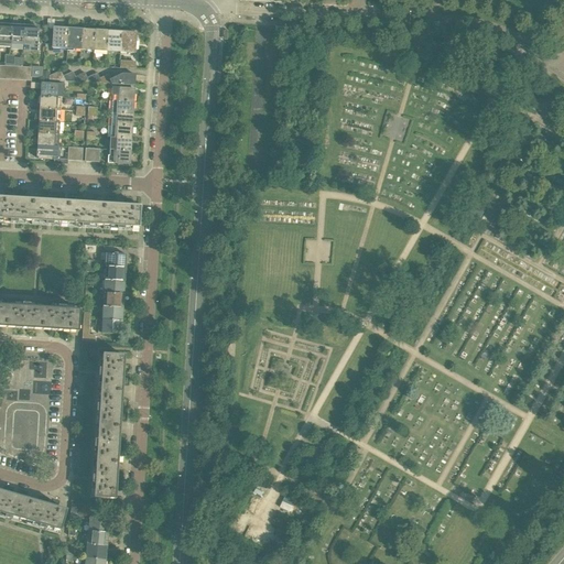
[(0,46),(10,47),(10,44),(11,25),(0,24),(0,46)]
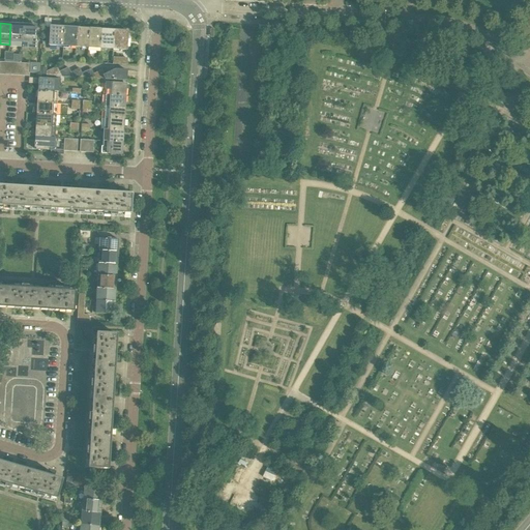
[(9,41),(22,42),(23,25),(10,24),(9,41)]
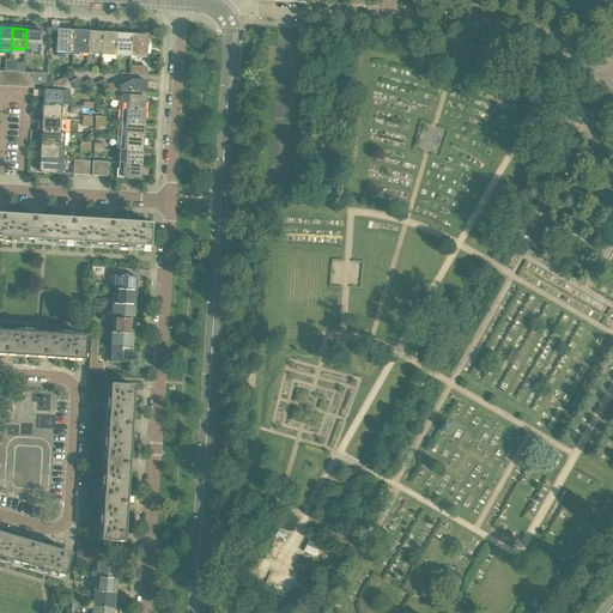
[(26,49),(25,55),(31,55),(41,56),(42,48),(41,48),(42,30),(26,29),(25,49),(26,49)]
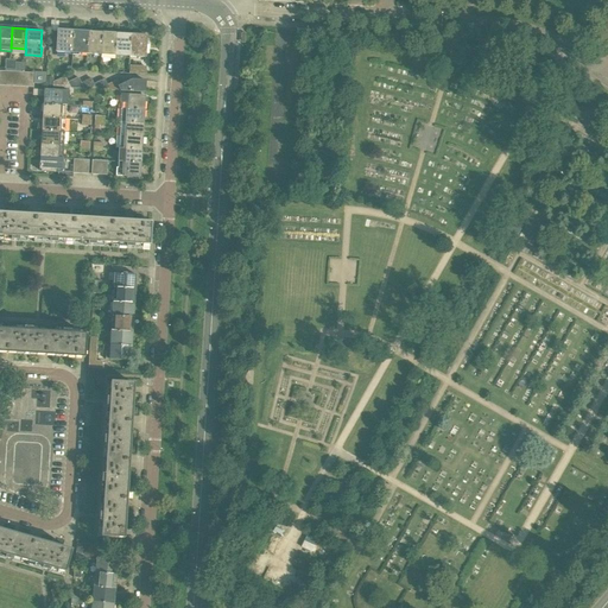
[(57,52),(73,52),(74,31),(58,31),(57,39),(56,39),(55,49),(57,49),(57,52)]
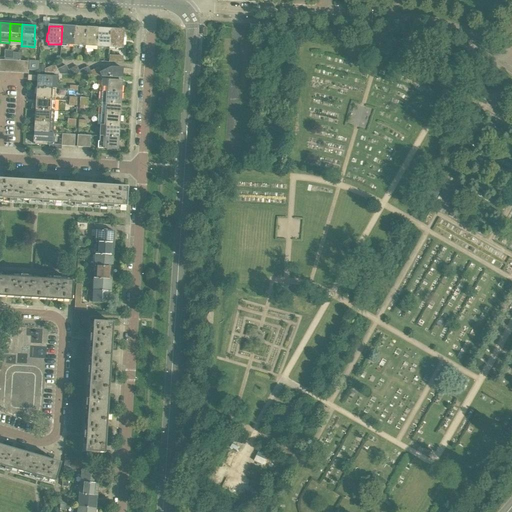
[(61,44),(72,45),(74,27),(62,26),(61,44)]
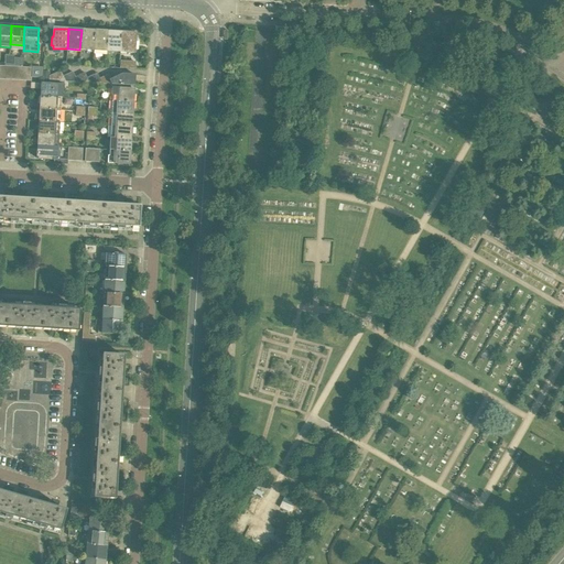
[(79,50),(93,51),(94,31),(82,30),(79,50)]
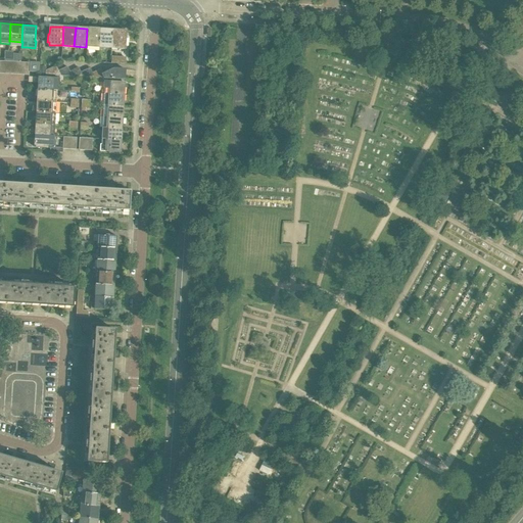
[(94,50),(98,51),(99,30),(87,29),(86,47),(94,47),(94,50)]
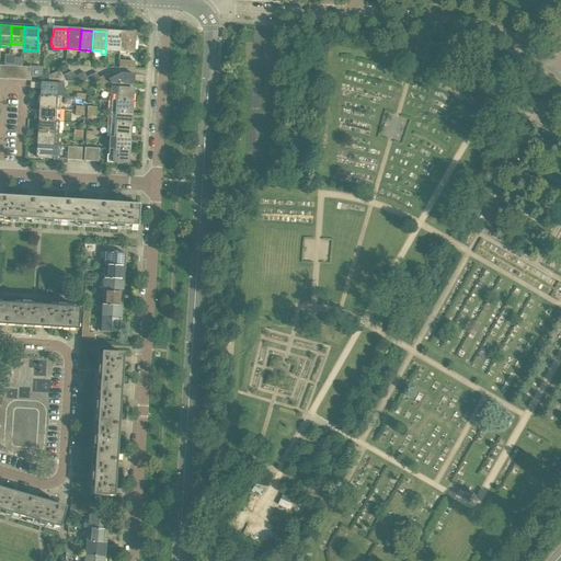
[(106,32),(105,55),(110,55),(110,52),(118,52),(119,32),(106,32)]
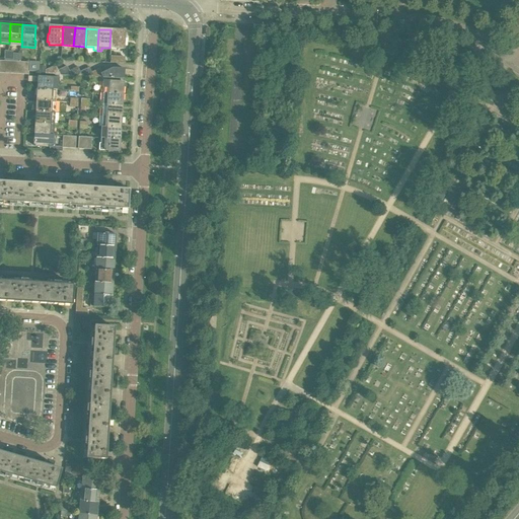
[(125,30),(110,29),(109,48),(124,49),(124,46),(126,46),(126,39),(125,39),(125,30)]
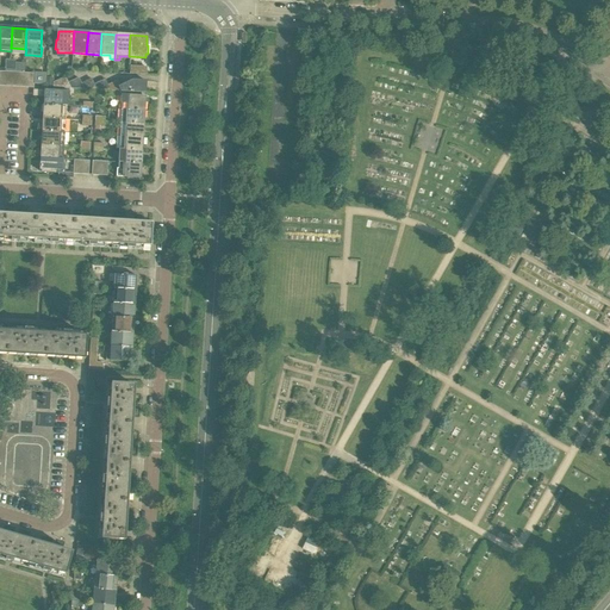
[(10,70),(10,72),(13,73),(19,73),(24,73),(24,68),(14,67),(14,63),(14,61),(10,60),(10,70)]
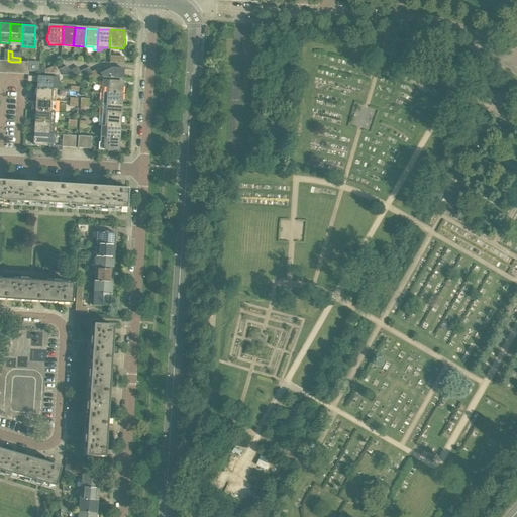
[(28,70),(28,71),(38,72),(38,68),(38,64),(28,63),(28,65),(28,70)]
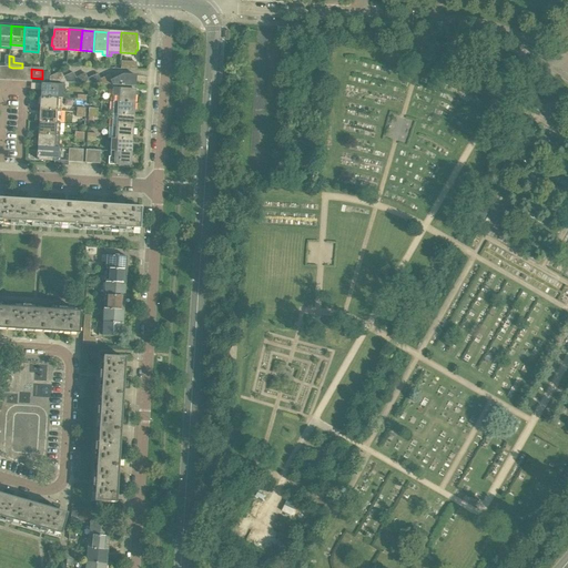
[(49,78),(49,81),(58,82),(63,82),(62,78),(63,78),(61,72),(49,78)]
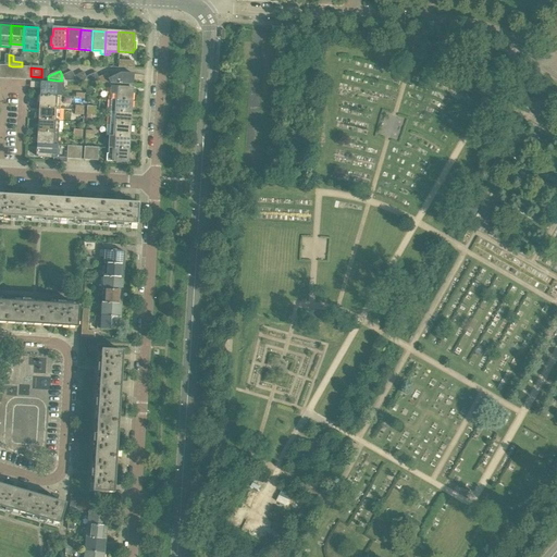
[(62,81),(63,81),(74,82),(72,77),(74,76),(72,72),(62,76),(61,76),(62,81)]
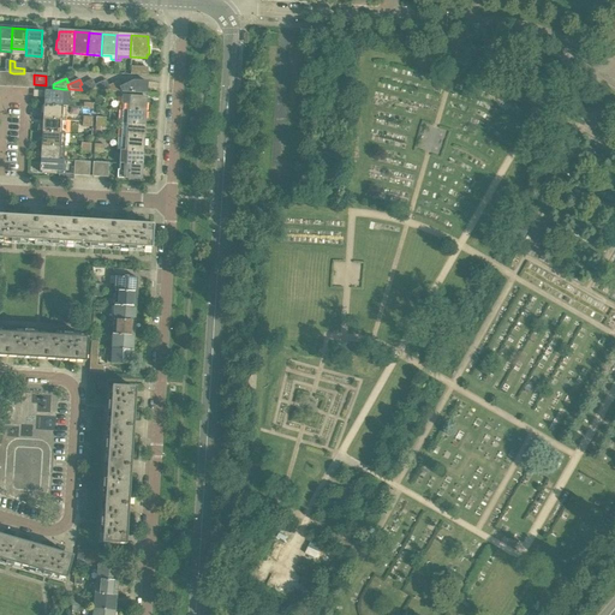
[(82,90),(95,91),(93,87),(95,85),(93,79),(82,84),(79,85),(82,90)]
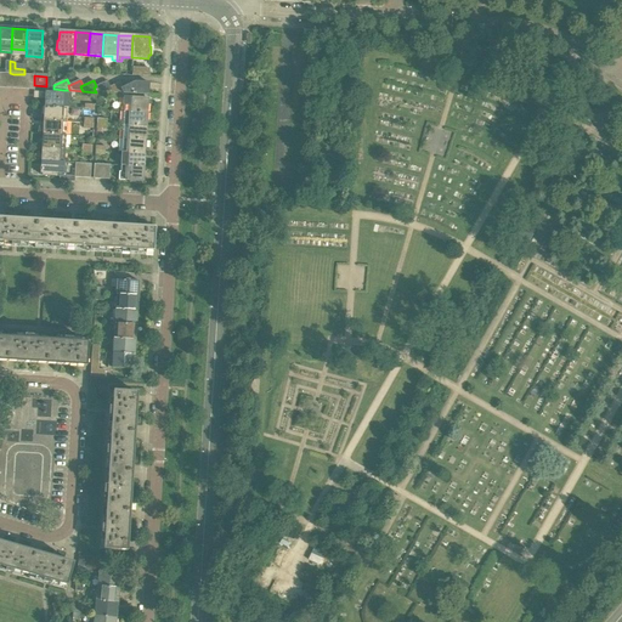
[(96,92),(109,92),(108,88),(109,88),(107,82),(96,86),(94,88),(96,92)]
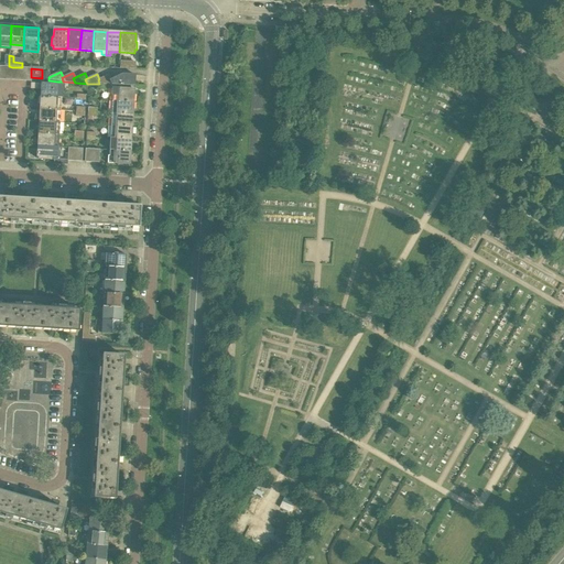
[(98,79),(99,84),(102,85),(111,85),(109,80),(111,79),(109,75),(99,79),(98,79)]
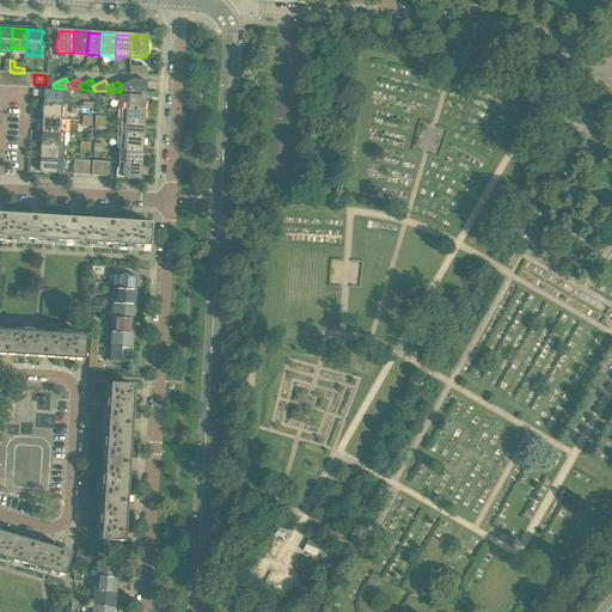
[(121,92),(141,93),(146,93),(146,81),(133,81),(130,81),(121,86),(118,87),(121,92)]
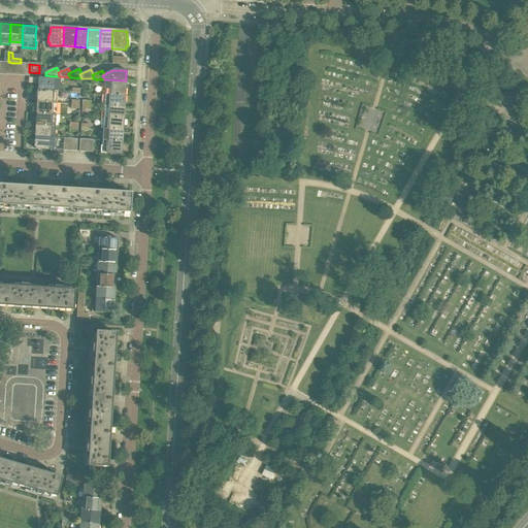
[(54,76),(54,79),(50,79),(50,78),(45,78),(45,79),(39,78),(38,91),(56,92),(56,87),(59,87),(60,76),(59,76),(54,76)]
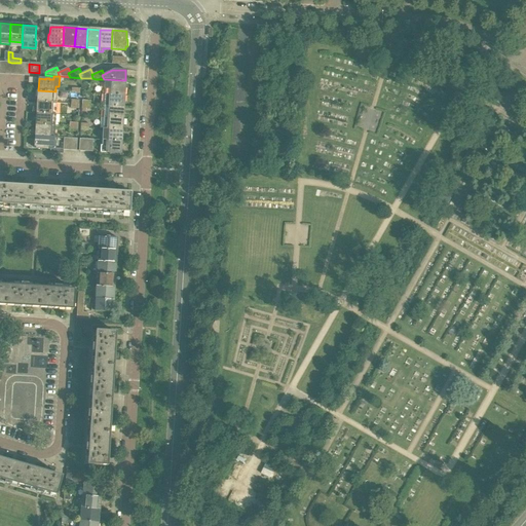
[(105,95),(108,95),(124,96),(125,83),(121,83),(121,80),(104,79),(96,79),(96,82),(100,83),(100,82),(105,82),(105,89),(106,89),(105,95)]
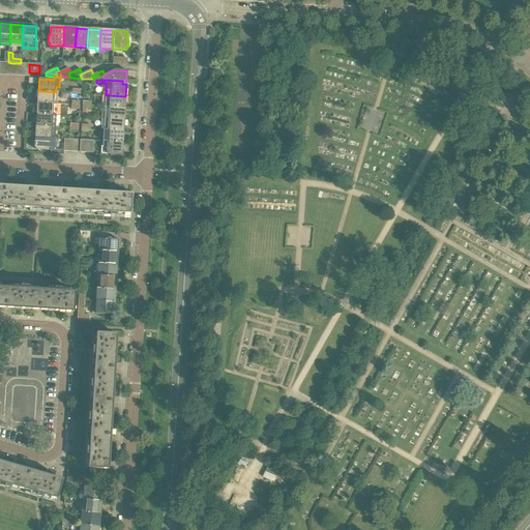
[(37,98),(36,102),(55,104),(56,92),(38,91),(37,98)]
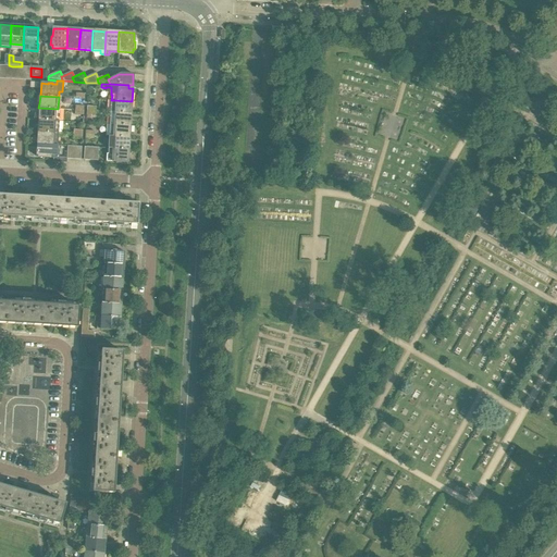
[(114,100),(113,112),(132,113),(132,110),(132,101),(114,100)]
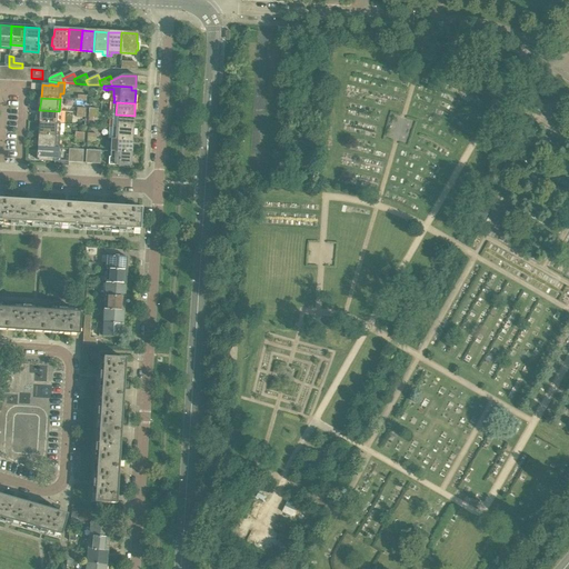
[(40,113),(40,122),(58,123),(59,111),(39,110),(39,113),(40,113)]
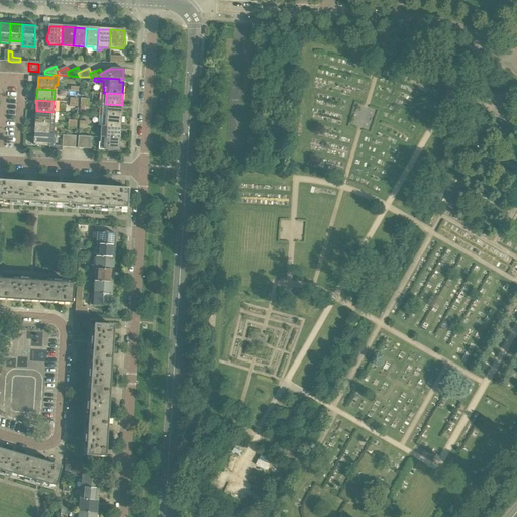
[(105,104),(104,115),(121,116),(121,109),(122,109),(122,105),(105,104)]
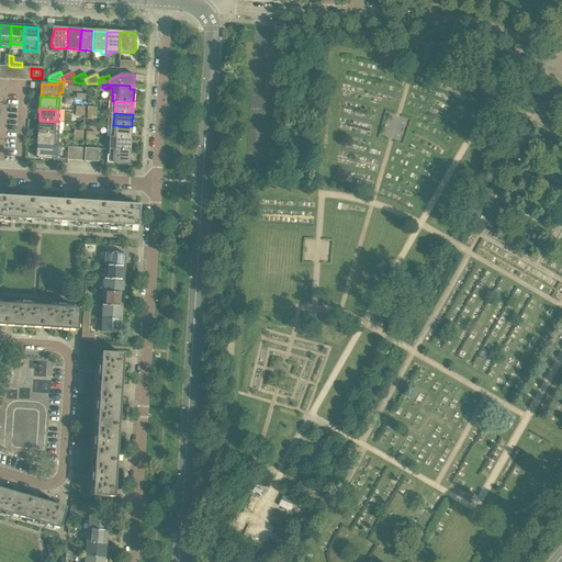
[(37,130),(37,133),(57,134),(57,122),(40,121),(38,130),(37,130)]
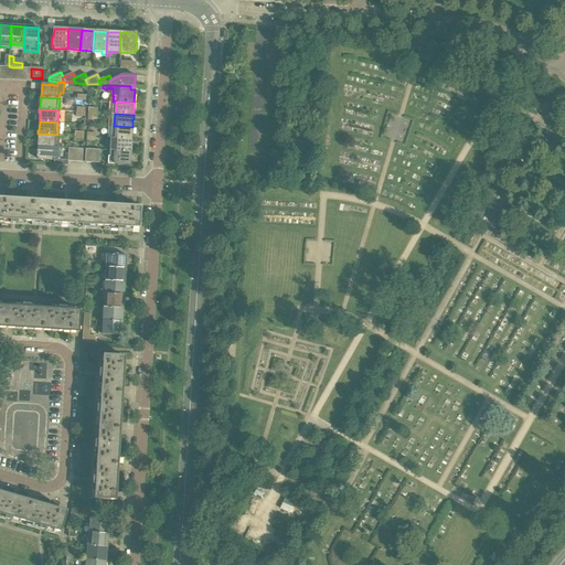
[(114,136),(113,138),(132,139),(132,136),(131,136),(132,127),(114,126),(114,136)]
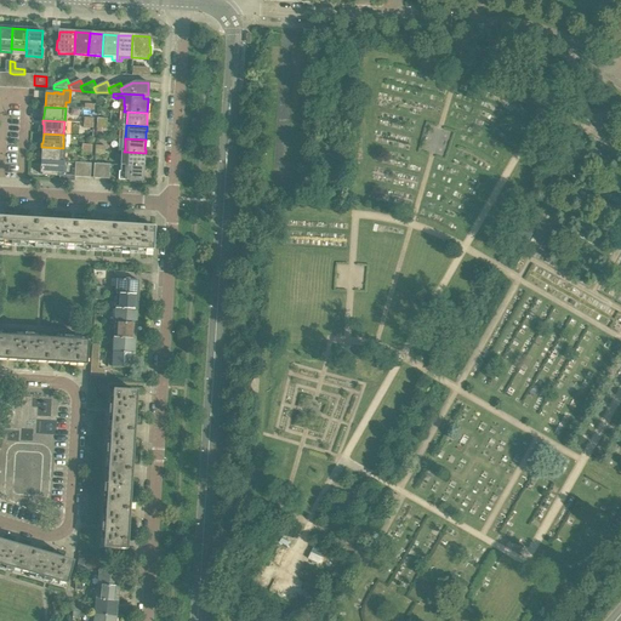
[(43,152),(41,160),(62,161),(63,148),(41,147),(41,152),(43,152)]
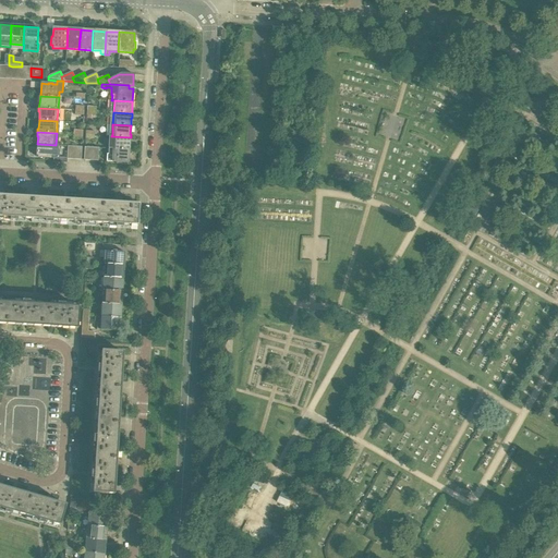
[(111,136),(111,149),(129,150),(130,142),(131,142),(131,137),(111,136)]
